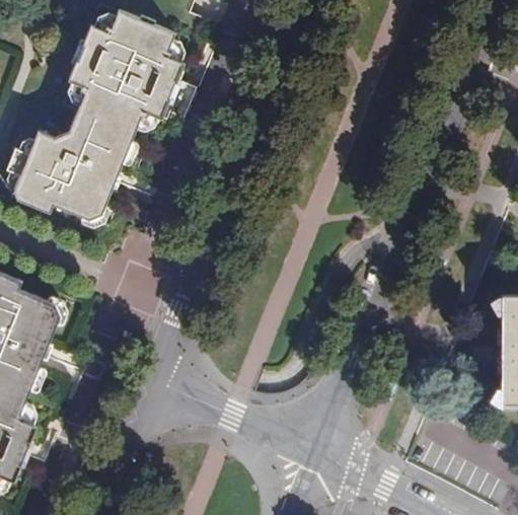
[(189,14),(194,0),(177,0),(175,8),(189,14)]
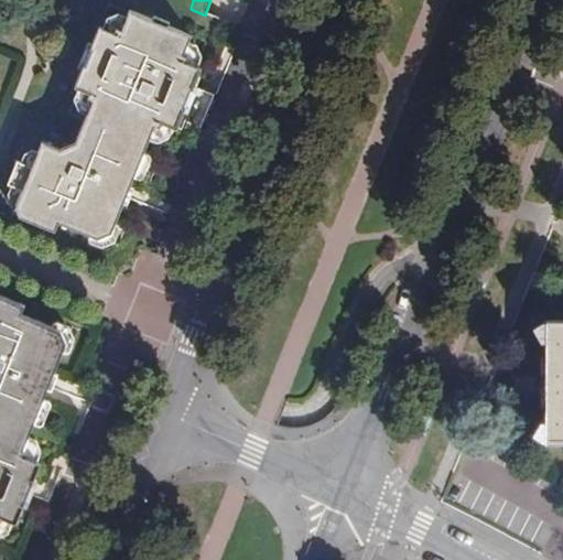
[(233,0),(214,0),(208,15),(238,27),(246,4),(233,0)]
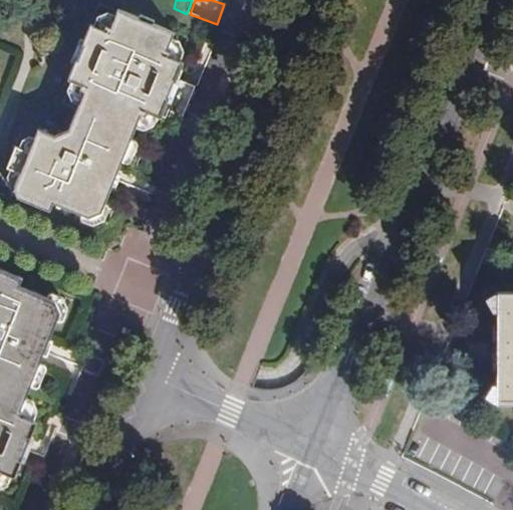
[(108,167),(117,171),(140,117),(144,118),(147,113),(160,118),(182,64),(169,58),(171,54),(165,51),(172,34),(117,11),(109,28),(104,26),(103,31),(89,27),(68,79),(81,85),(79,90),(82,93),(67,131),(52,138),(37,131),(28,154),(15,149),(6,169),(18,175),(11,192),(16,199),(48,212),(52,204),(86,218),(100,213),(112,184),(103,180),(108,167)]
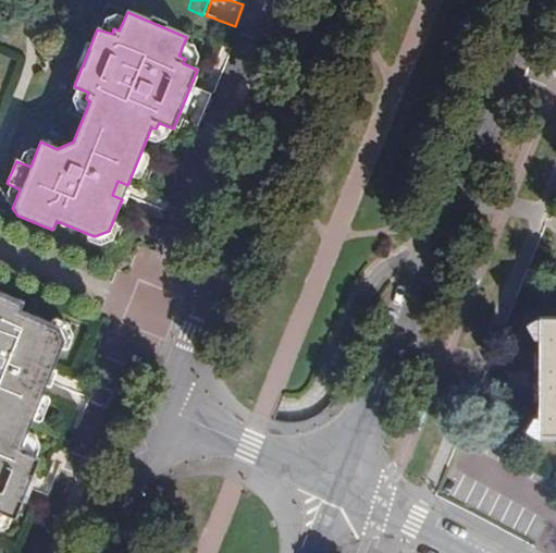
[(122,199),(127,185),(118,181),(112,195),(122,199)]
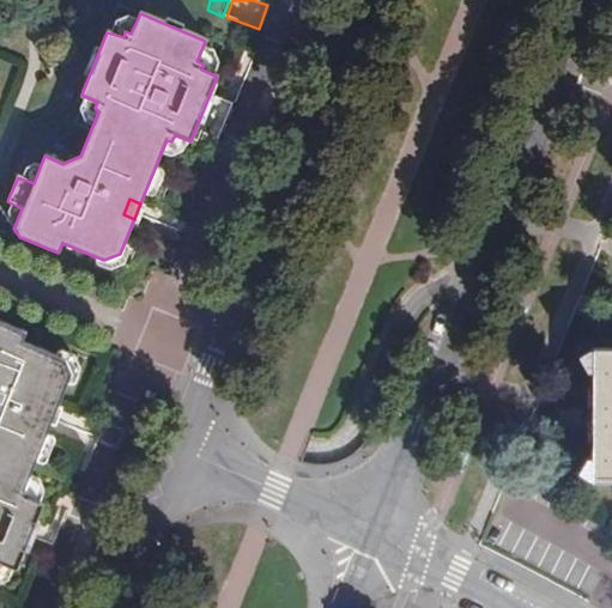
[(50,408),(56,412),(71,375),(64,360),(22,342),(26,332),(0,321),(0,564),(17,570),(42,505),(25,499),(29,493),(24,491),(52,423),(46,420),(50,408)]
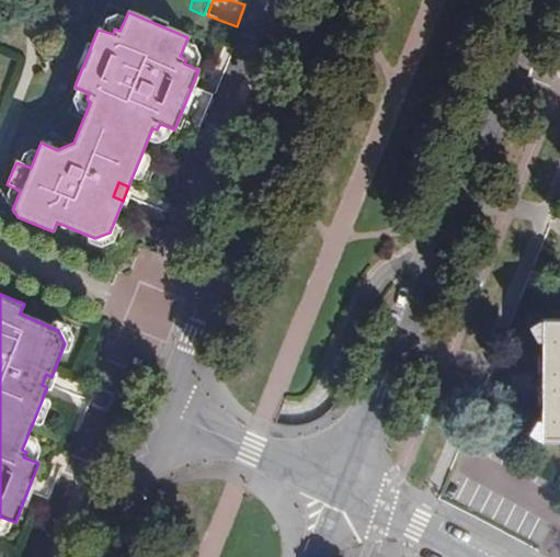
[(543,447),(559,446),(559,325),(543,325),(543,447)]
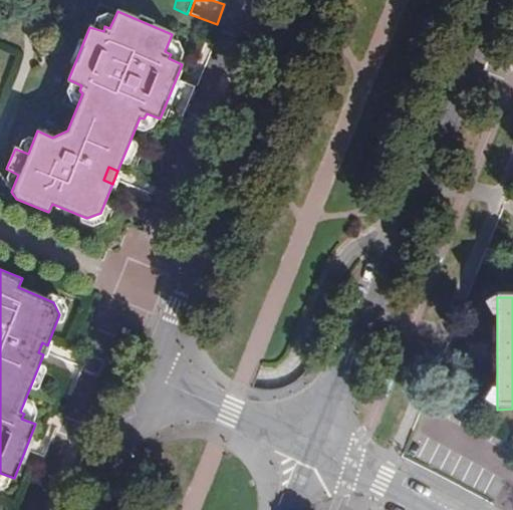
[(43,354),(47,345),(42,342),(38,352),(43,354)]
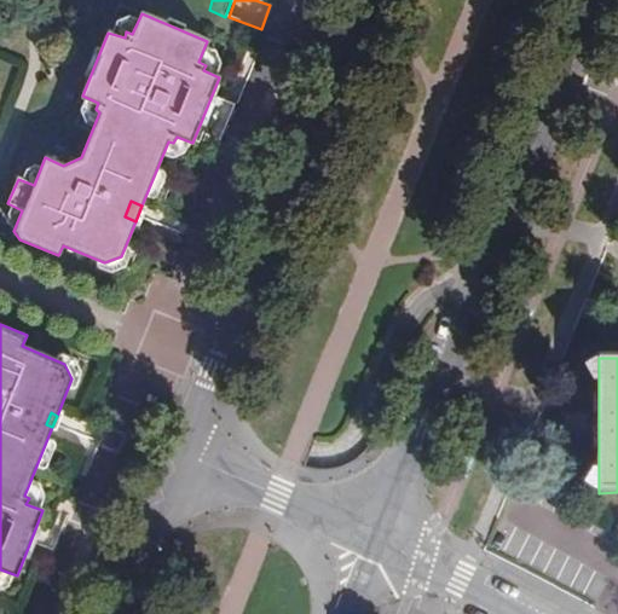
All buildings are outlined.
